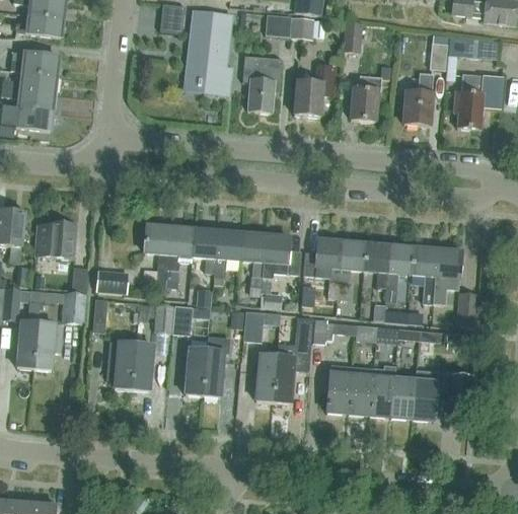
[(57,14),(57,19),(61,20),(63,0),(13,0),(13,3),(28,5),(27,13),(52,16),(52,14),(57,14)]
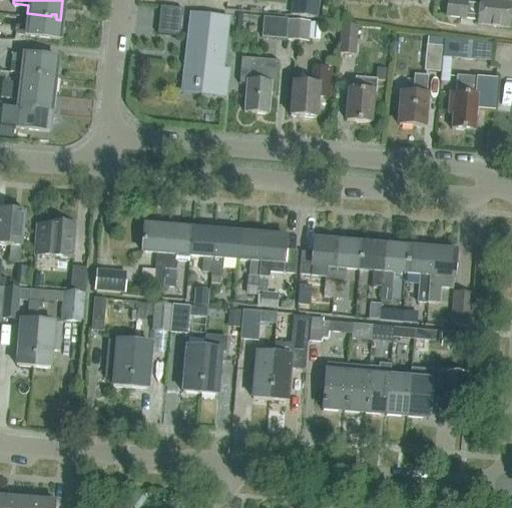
[(292,0),(291,11),(318,15),(320,0),(292,0)]
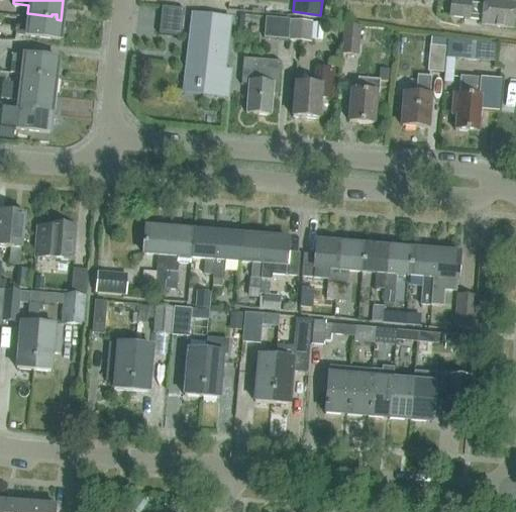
[(515,0),(452,0),(451,12),(482,16),(482,21),(513,25),(515,8),(515,0)]
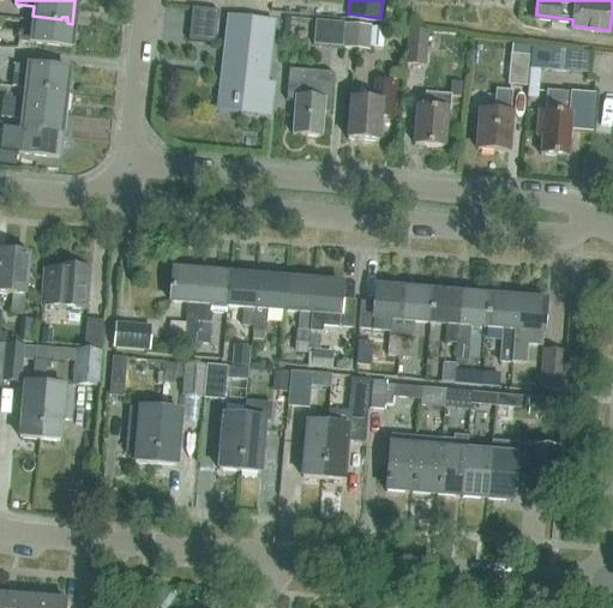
[(216,40),(220,6),(193,4),(190,36),(216,40)]
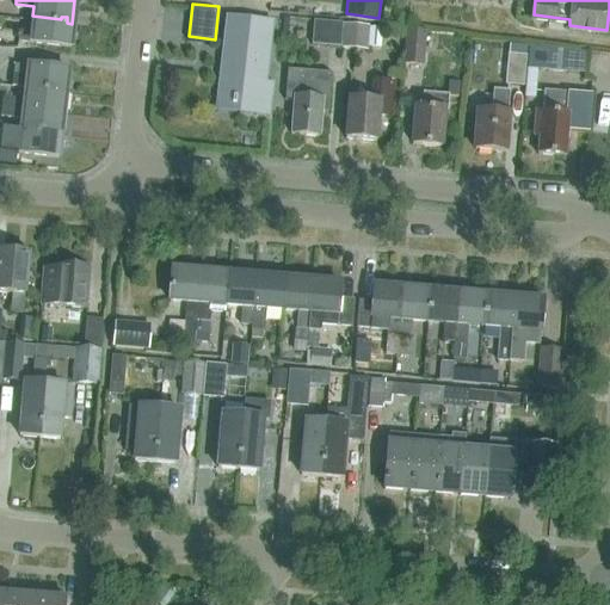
[(219,96),(233,98),(233,100),(236,100),(236,98),(240,98),(239,107),(269,111),(273,80),(265,79),(272,17),(229,12),(223,65),(228,65),(227,73),(222,72),(219,96)]
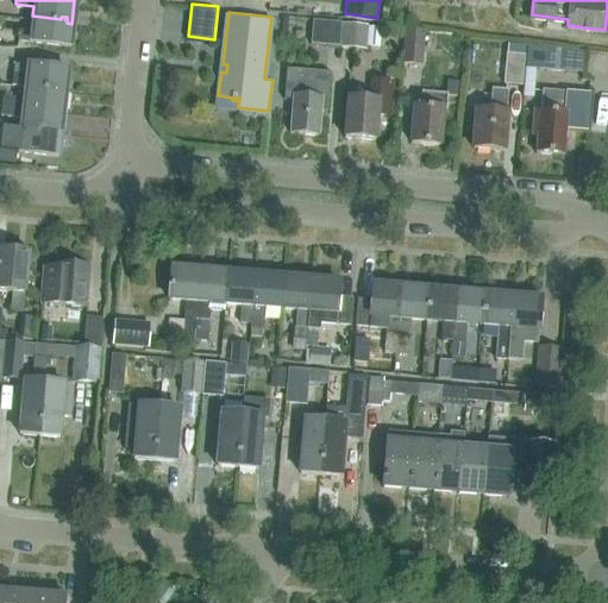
[(71,24),(67,23),(67,17),(61,17),(61,19),(32,16),(31,27),(18,26),(17,37),(69,43),(71,24)]
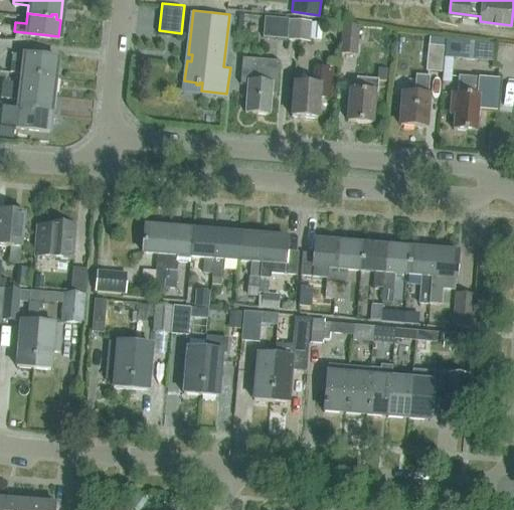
[(288,36),(290,16),(266,14),(265,34),(288,36)]
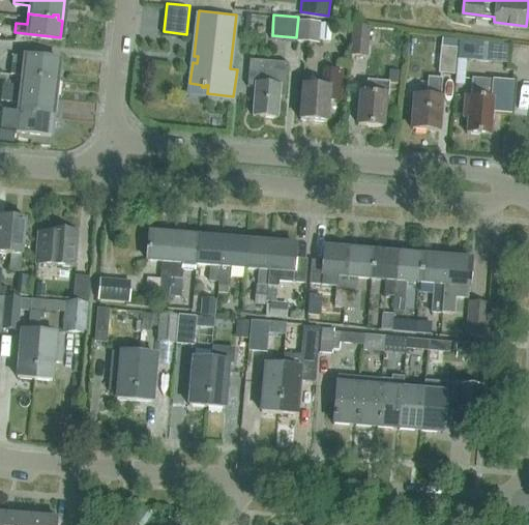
[(319,36),(320,19),(300,17),(299,38),(319,39),(319,36)]
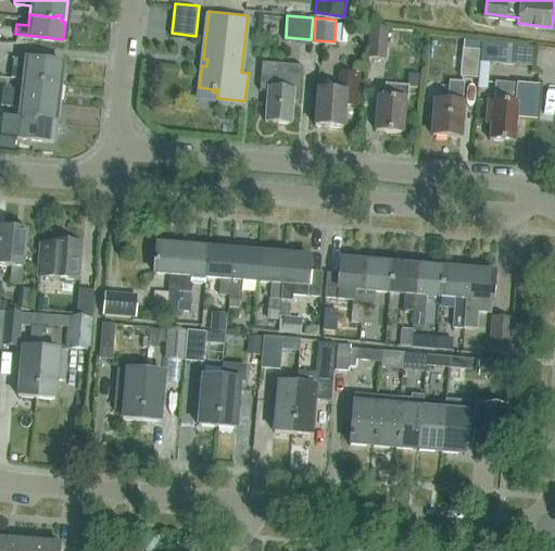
[(335,38),(348,39),(349,21),(336,20),(335,38)]
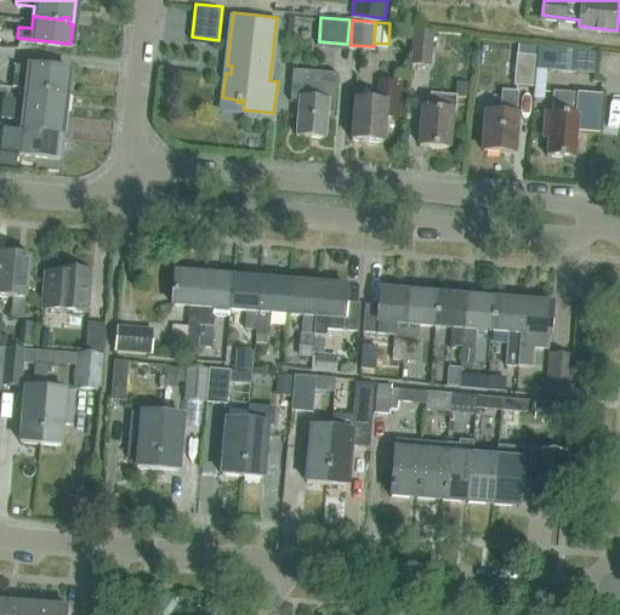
[(432,63),(434,28),(415,27),(413,62),(432,63)]
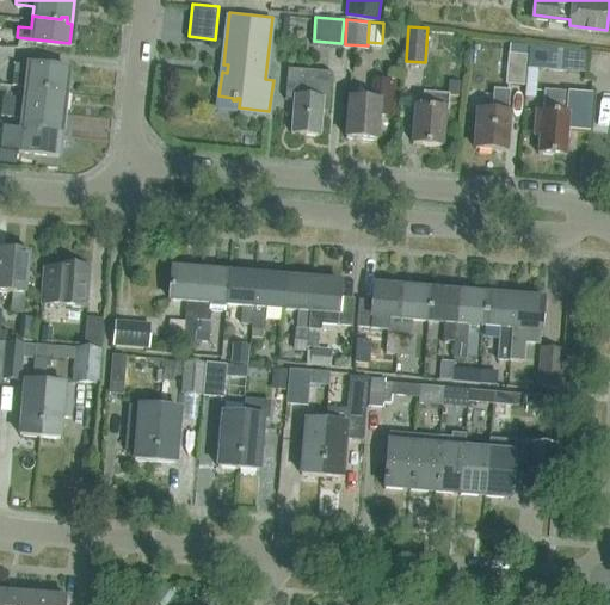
[(529,42),(510,39),(509,50),(522,51),(528,51),(529,42)]
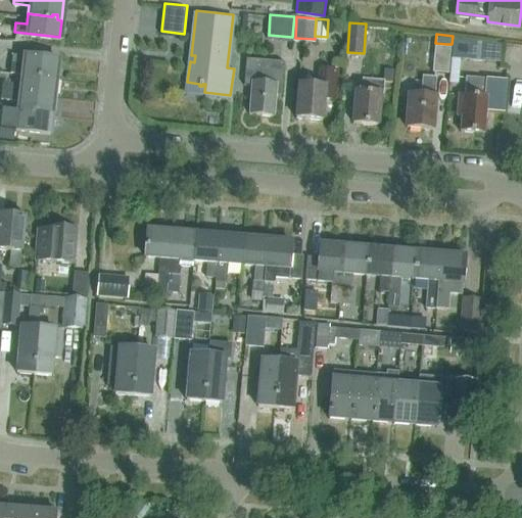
[(486,57),(487,39),(454,37),(453,55),(486,57)]
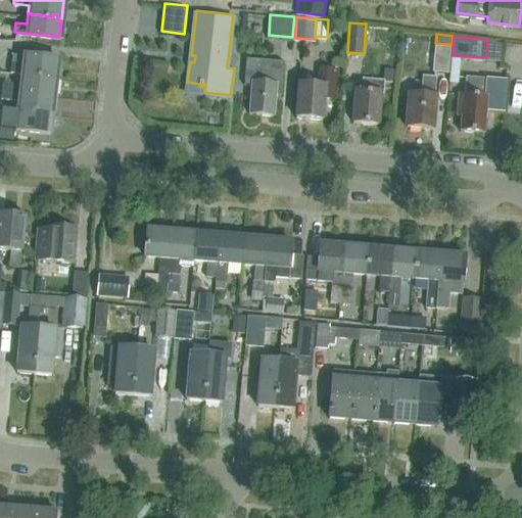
[(451,69),(452,44),(446,44),(435,43),(434,68),(451,69)]
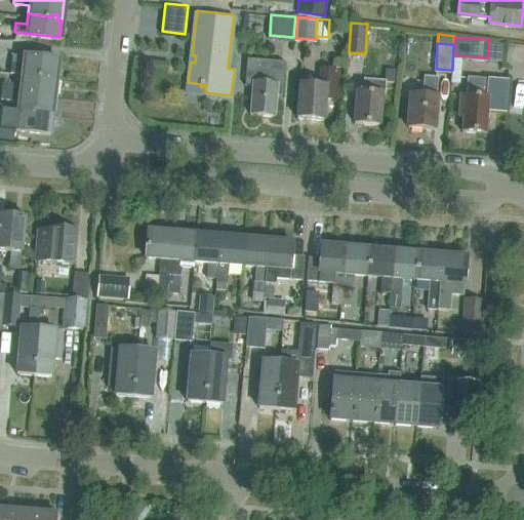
[(55,79),(57,57),(12,52),(10,71),(22,72),(45,75),(46,73),(50,74),(50,79),(55,79)]
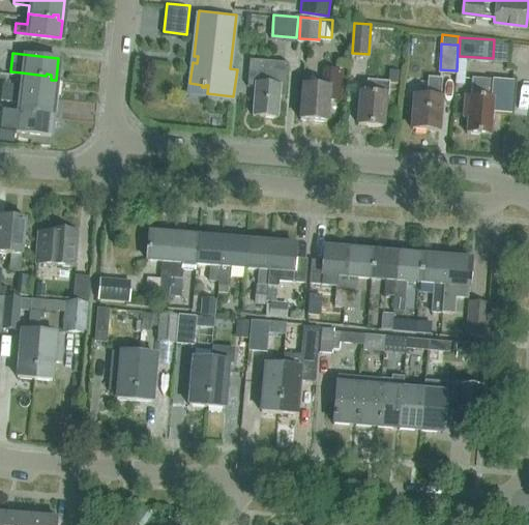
[(248,56),(247,83),(254,84),(252,113),(276,115),(277,91),(284,92),(286,59),(248,56)]
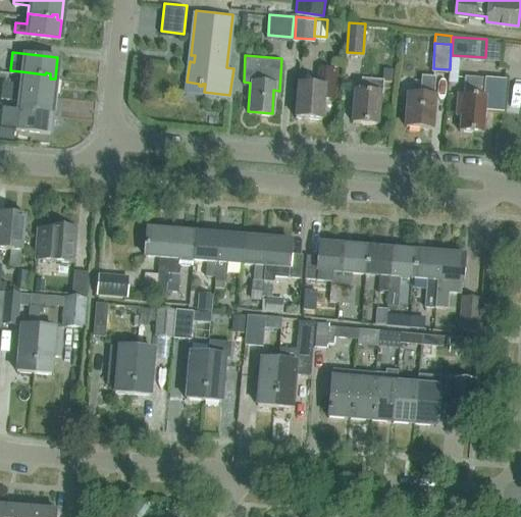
[(296,115),(322,117),(324,95),(334,96),(336,68),(320,67),(319,85),(299,84),(296,115)]
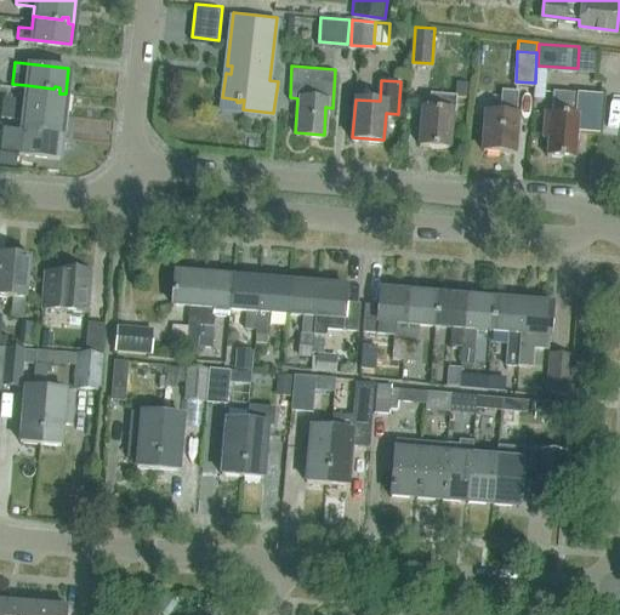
[(1,97),(1,104),(63,112),(66,94),(60,94),(60,87),(55,86),(53,89),(26,85),(24,97),(1,95),(1,97)]
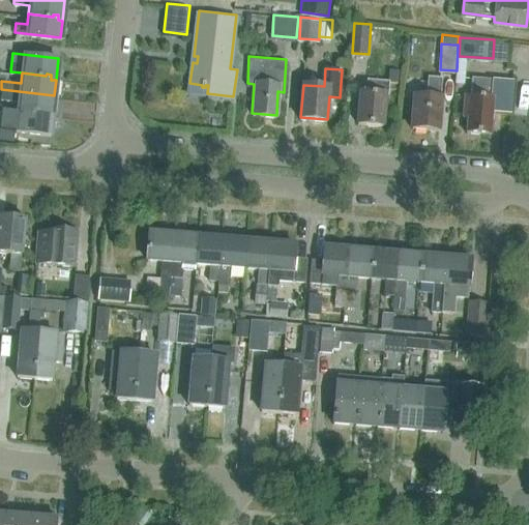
[(412,125),(439,127),(441,94),(440,93),(441,76),(428,75),(427,92),(414,92),(412,125)]
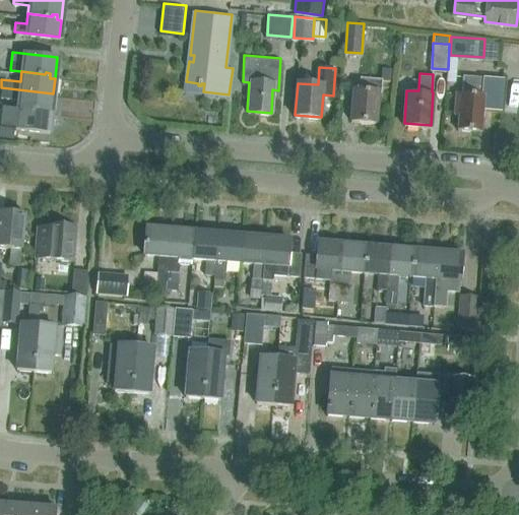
[(481,92),(483,74),(463,73),(462,91),(457,91),(456,112),(460,112),(458,127),(482,129),(485,92),(481,92)]
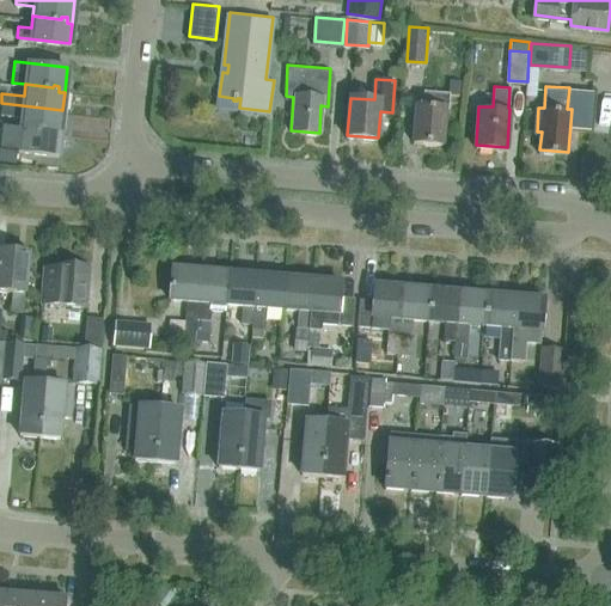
[(423,105),(416,104),(414,140),(443,142),(446,108),(448,108),(450,92),(425,90),(423,105)]
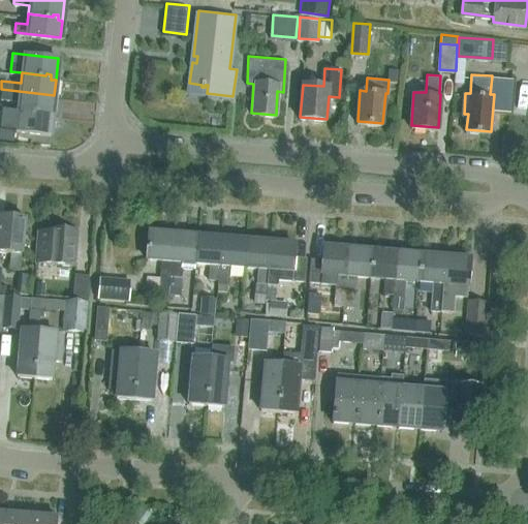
[(52,117),(54,95),(1,89),(0,94),(0,97),(19,100),(18,110),(41,113),(41,110),(48,111),(47,117),(52,117)]
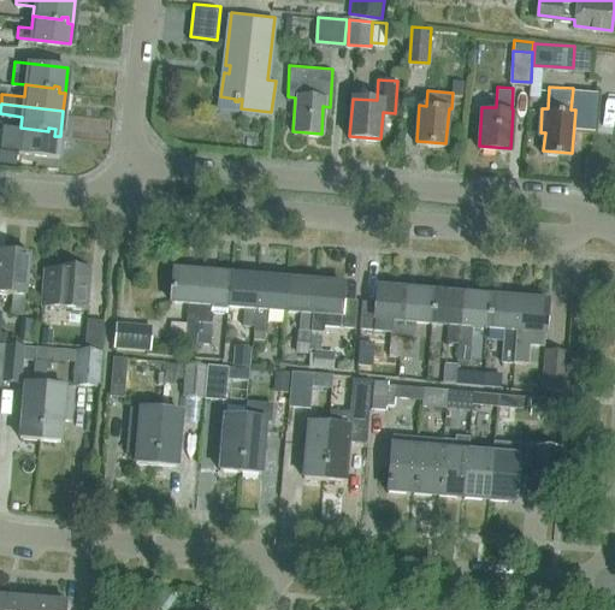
[(1,126),(0,141),(0,147),(58,154),(60,136),(54,136),(55,129),(48,128),(48,131),(21,128),(1,126)]
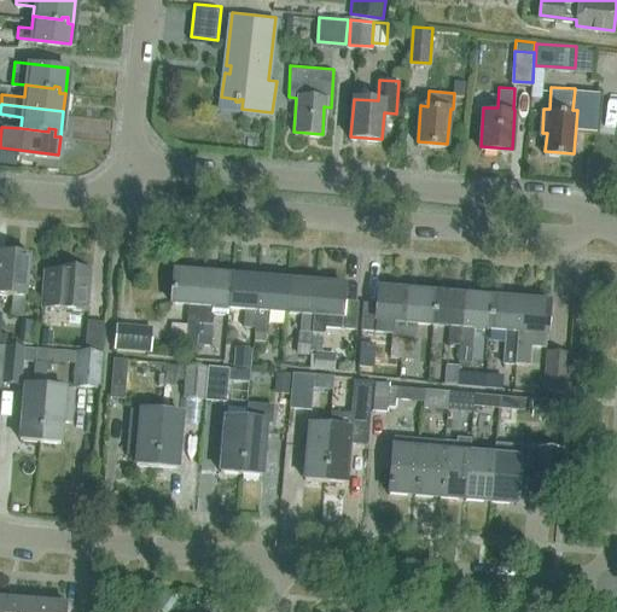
[(28,252),(0,250),(0,291),(11,292),(10,312),(23,313),(28,252)]
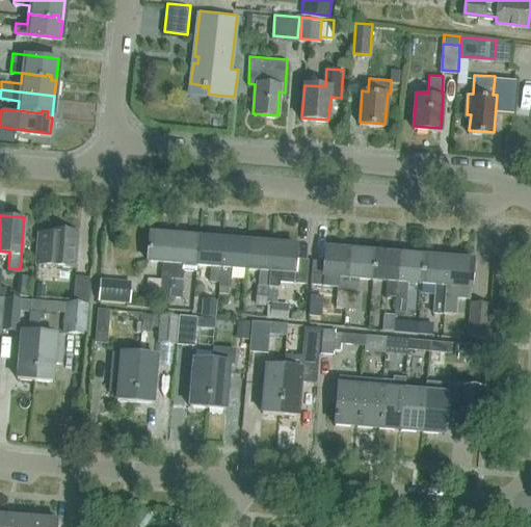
[(48,228),(48,232),(40,231),(36,234),(34,263),(75,265),(77,230),(48,228)]
